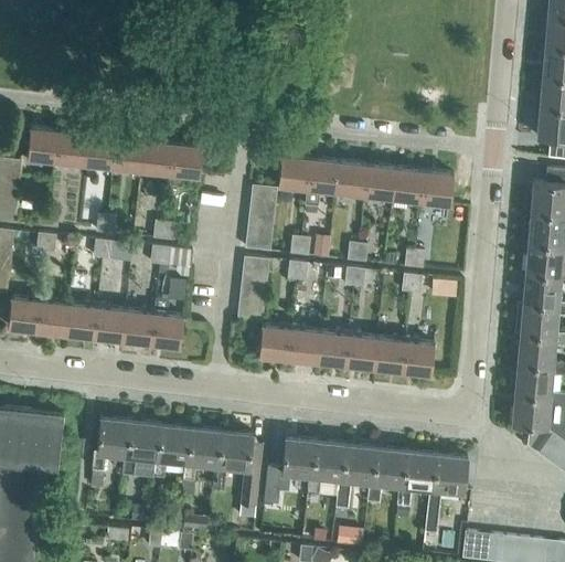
[(564,0),(547,0),(546,16),(564,17),(564,0)]
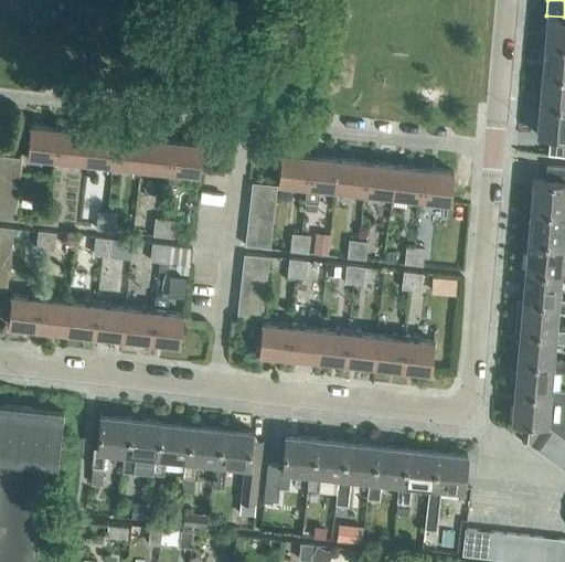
[(564,17),(546,16),(544,45),(564,46),(564,17)]
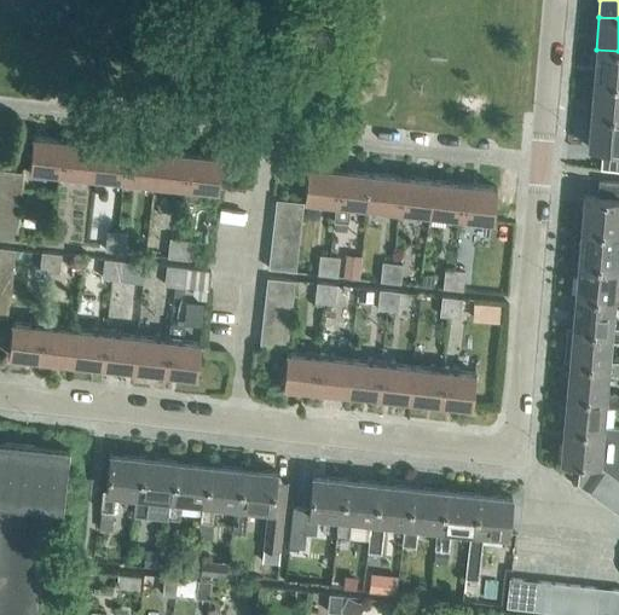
[(618,51),(596,50),(593,83),(618,85),(618,51)]
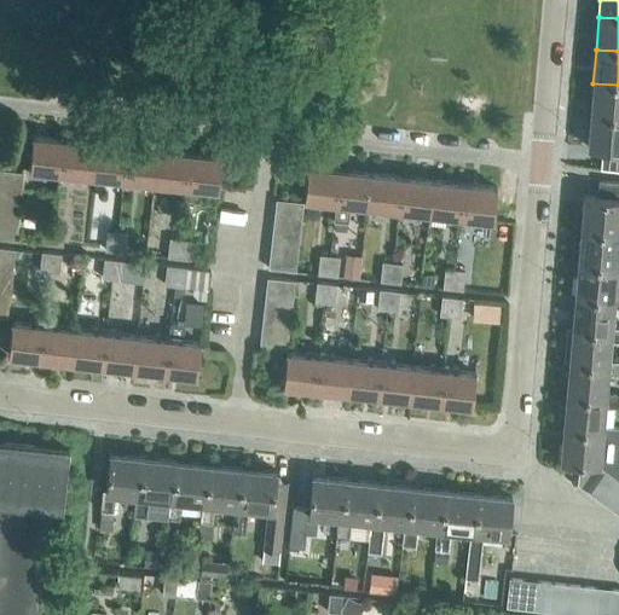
[(618,85),(593,83),(590,116),(618,119),(618,85)]
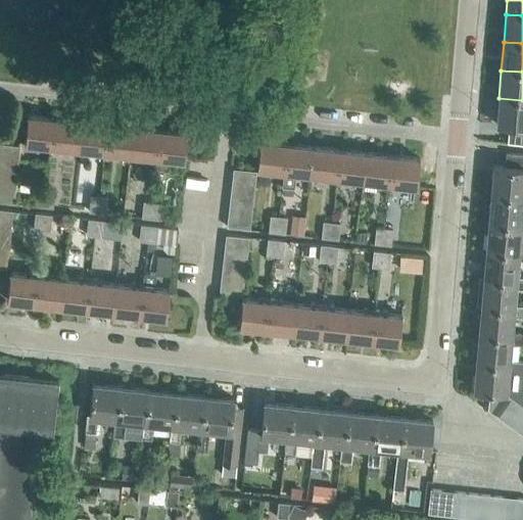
[(496,127),(509,128),(507,145),(522,147),(522,100),(498,98),(496,127)]
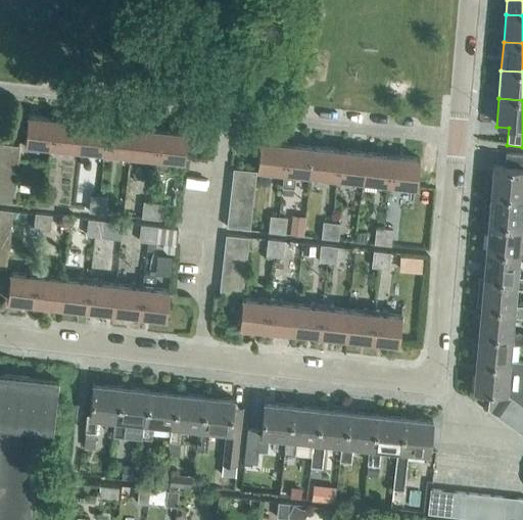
[(50,150),(54,121),(28,117),(25,145),(39,147),(39,149),(50,150)]
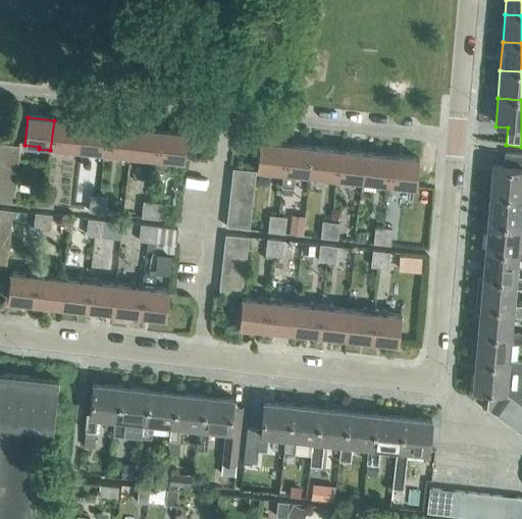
[(77,151),(81,123),(54,120),(50,150),(63,152),(63,150),(77,151)]
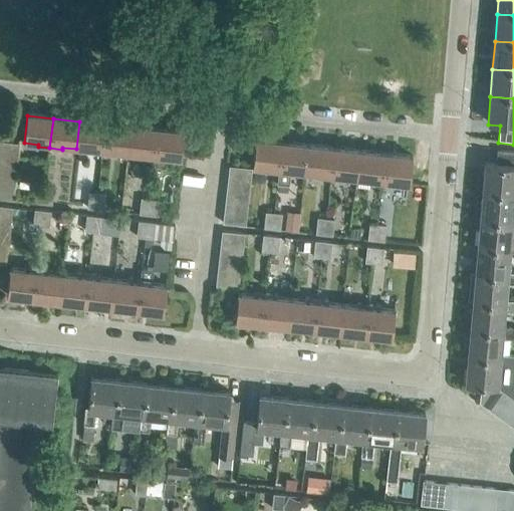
[(101,154),(105,123),(79,121),(76,149),(90,151),(90,153),(101,154)]
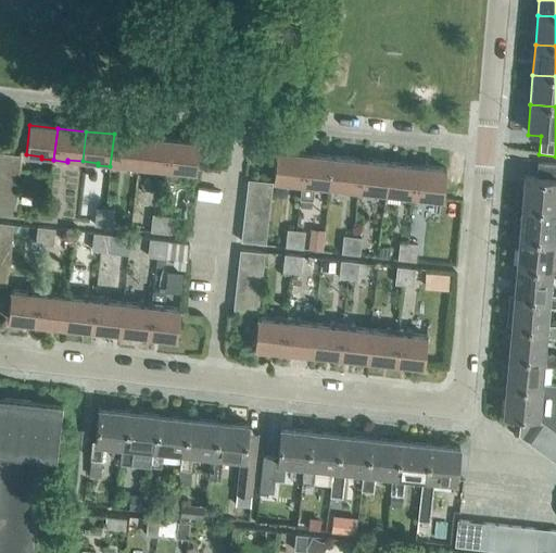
[(139,167),(142,137),(114,134),(110,166),(123,167),(124,165),(139,167)]
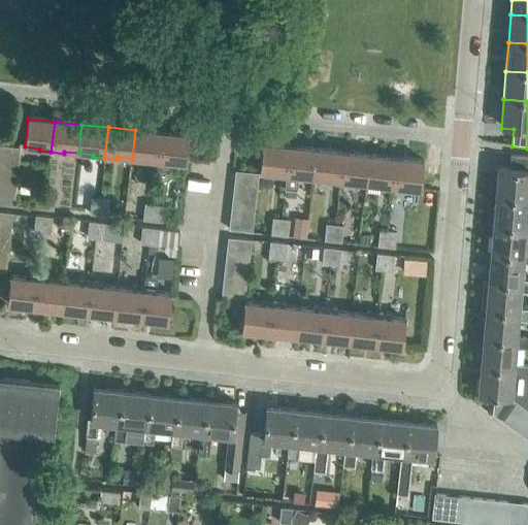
[(159,164),(162,133),(135,130),(132,159),(146,160),(145,162),(159,164)]
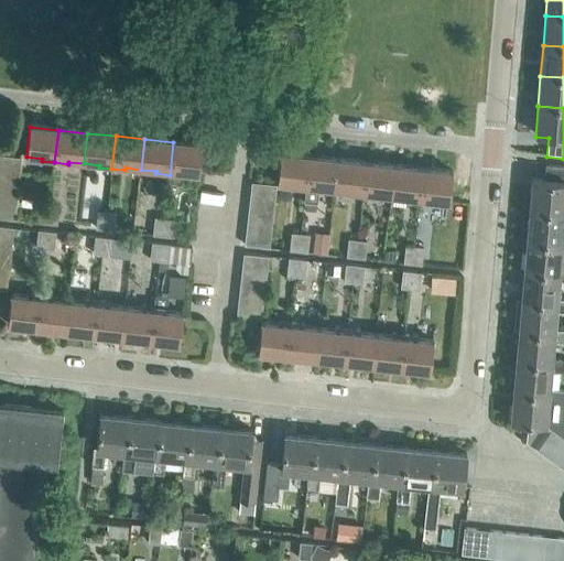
[(202,146),(173,142),(170,175),(182,176),(182,174),(198,175),(202,146)]
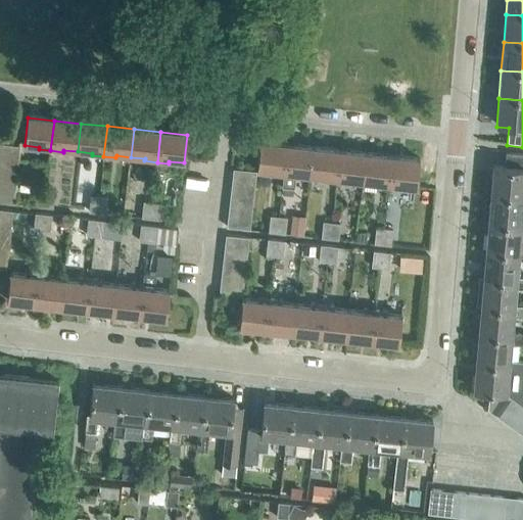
[(283,176),(286,146),(259,143),(256,171),(272,173),(271,175),(283,176)]
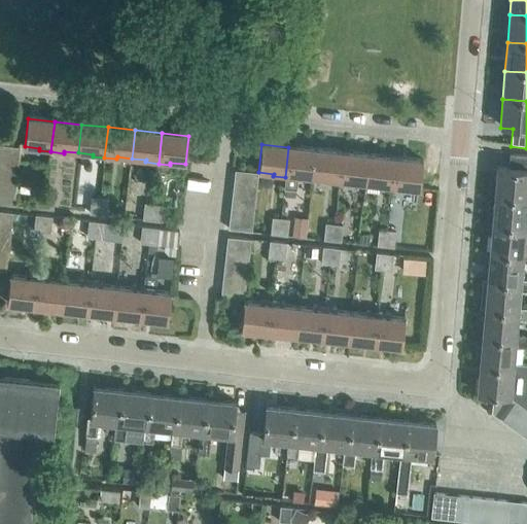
[(0,159),(19,161),(20,149),(0,146),(0,159)]
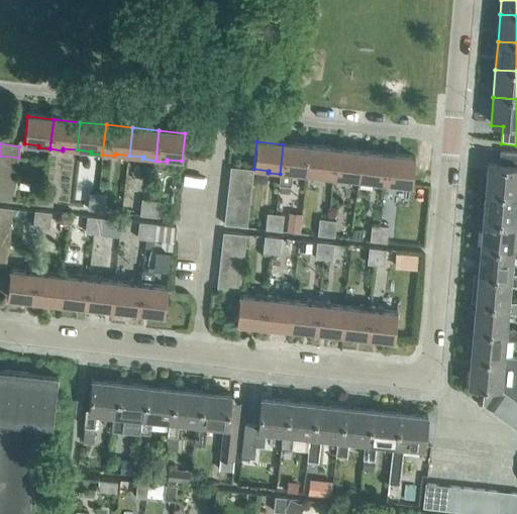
[(306,175),(309,146),(283,144),(280,174),(279,185),(291,186),(292,173),(306,175)]
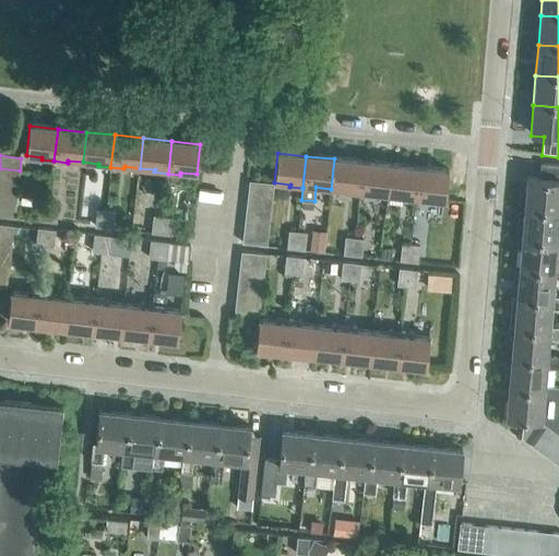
[(359,194),(363,162),(334,158),(331,189),(346,191),(346,193),(359,194)]
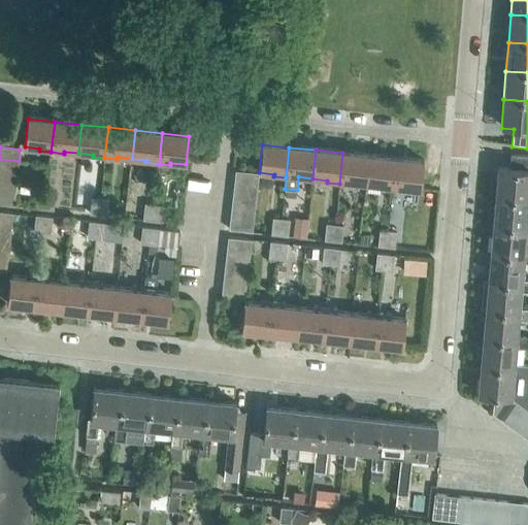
[(366,185),(369,156),(342,153),(339,184),(352,185),(352,183),(366,185)]
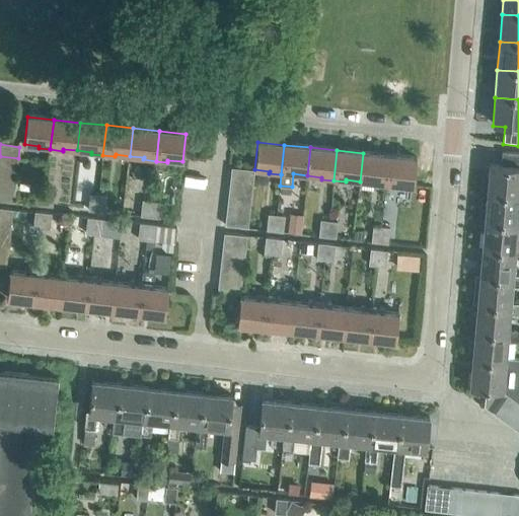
[(386,187),(389,156),(363,153),(360,181),(374,182),(374,186),(386,187)]
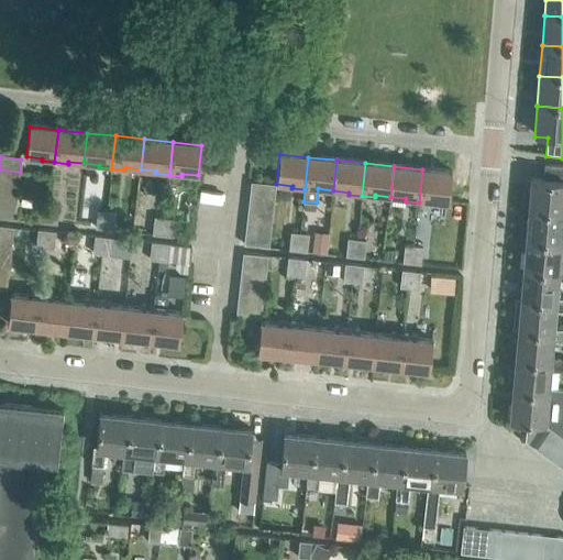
[(562,169),(544,168),(543,182),(530,180),(528,211),(562,213),(562,212),(562,169)]
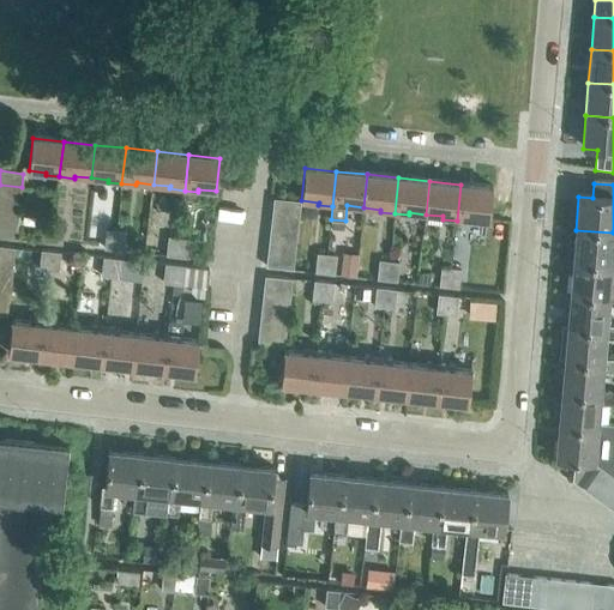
[(0,198),(20,201),(22,187),(0,185),(0,198)]
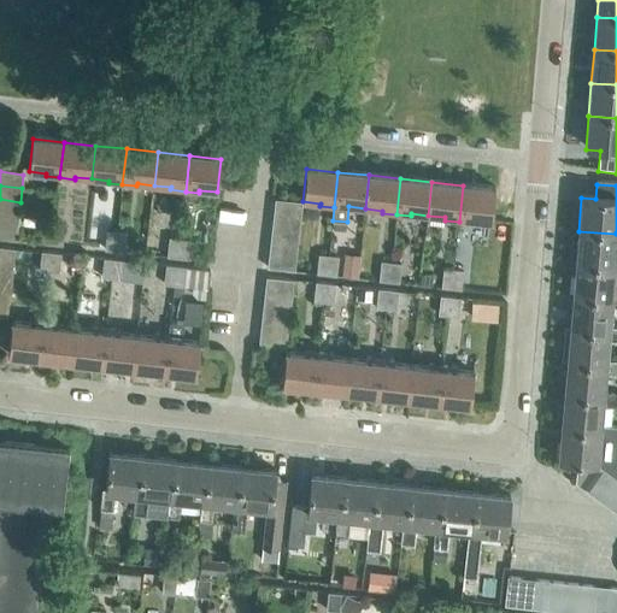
[(494,189),(463,186),(459,222),(472,223),(474,220),(491,223),(494,189)]
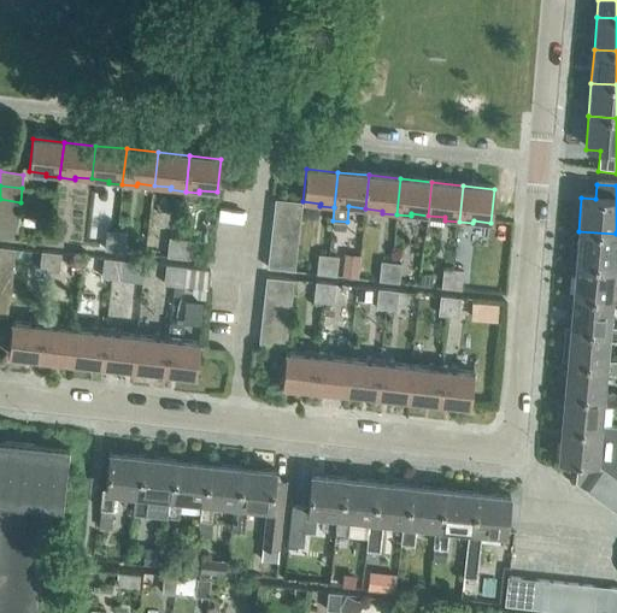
[(0,213),(18,216),(21,202),(0,199),(0,213)]
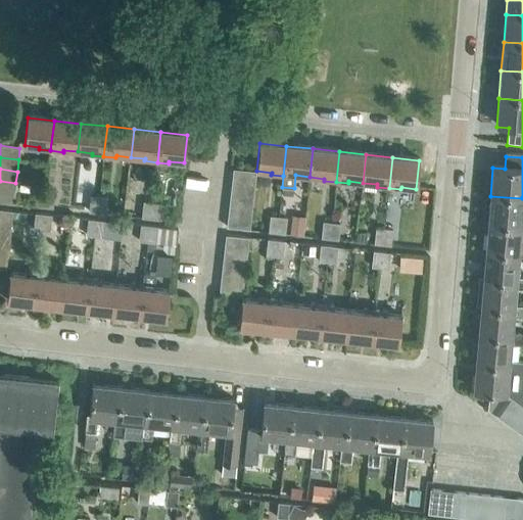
[(254,185),(256,174),(233,171),(232,182),(254,185)]
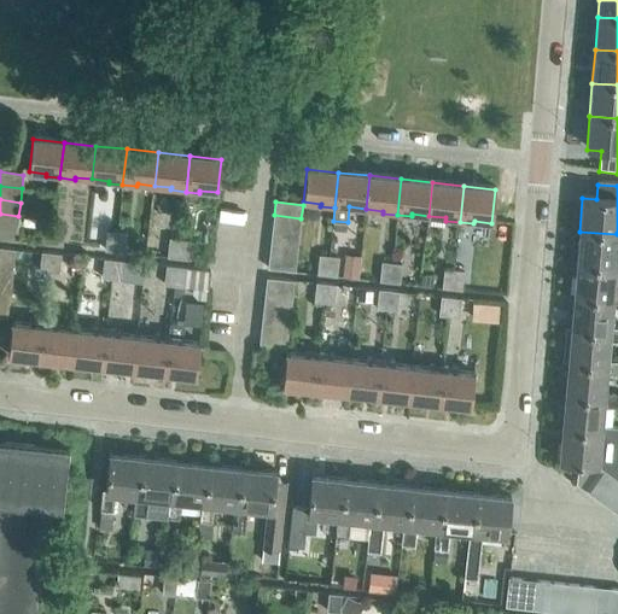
[(0,227),(17,229),(18,216),(0,214),(0,227)]
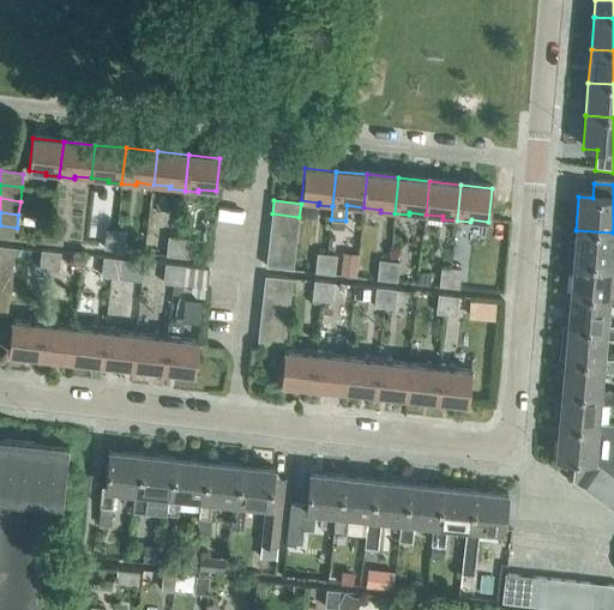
[(298,230),(299,217),(272,213),(270,228),(298,230)]
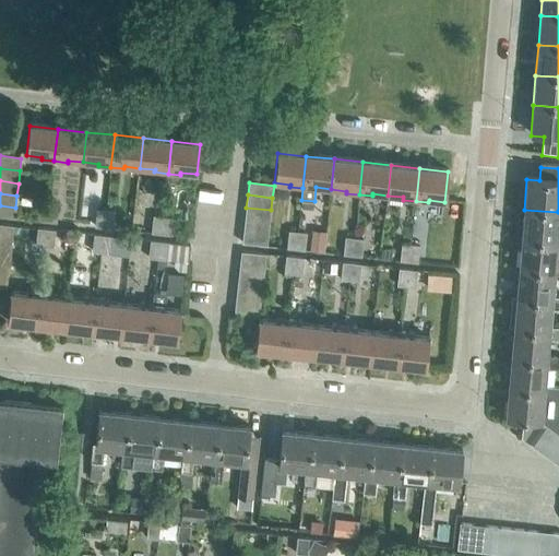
[(0,219),(14,221),(15,208),(0,205),(0,219)]
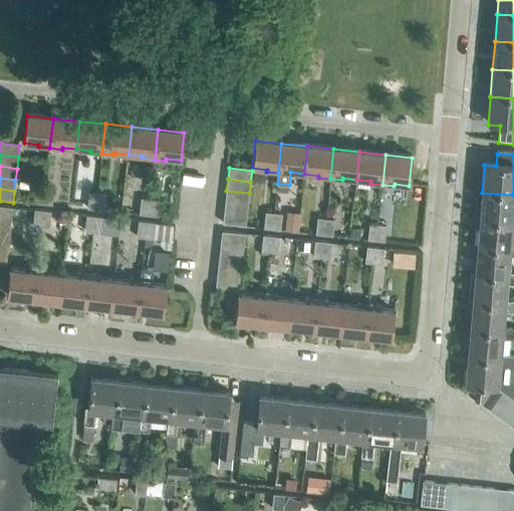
[(43,205),(45,190),(37,189),(35,205),(43,205)]
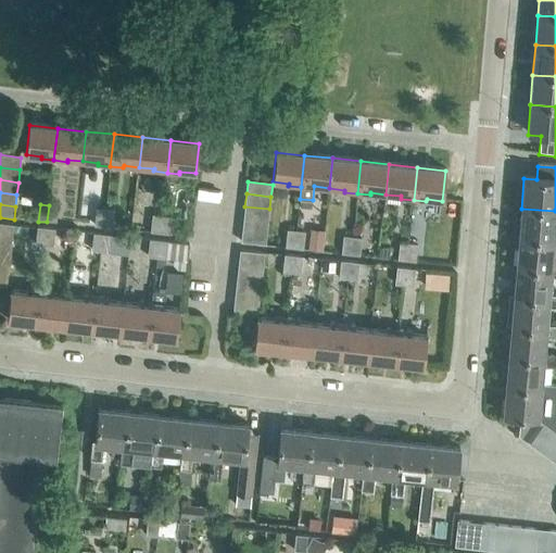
[(57,223),(58,205),(49,205),(47,222),(57,223)]
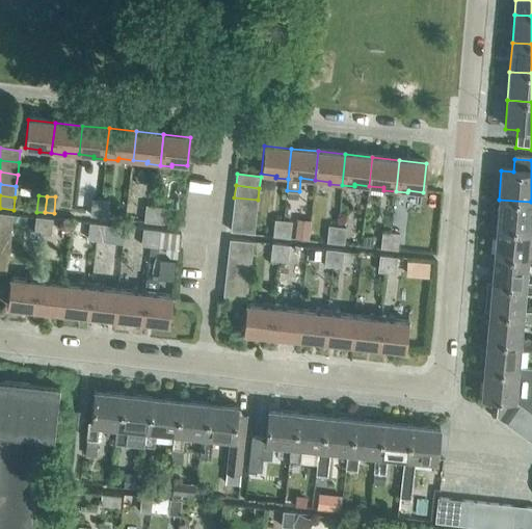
[(257,212),(258,200),(234,197),(233,209),(257,212)]
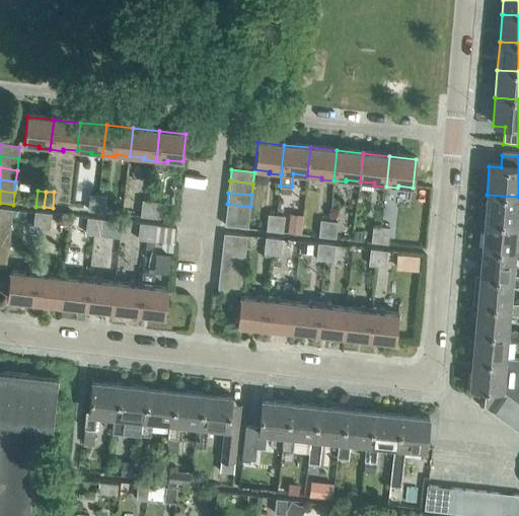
[(518,196),(518,197),(487,195),(484,222),(516,225),(517,222),(518,205),(518,204),(518,196)]
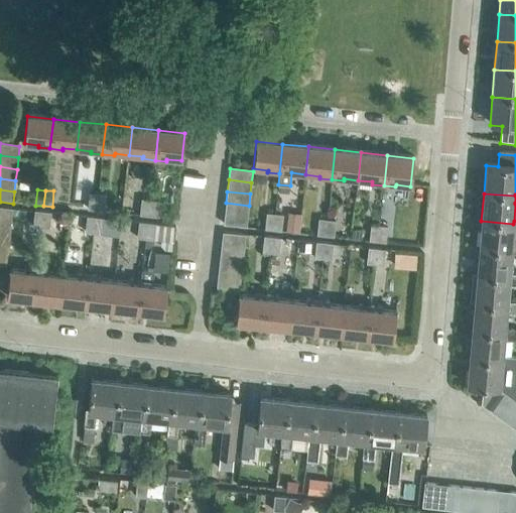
[(96,212),(98,196),(90,195),(88,211),(96,212)]
